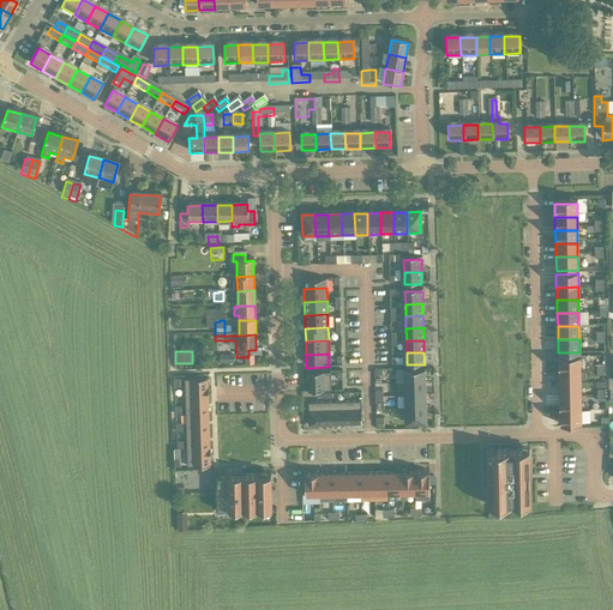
[(558,369),(580,369),(580,356),(557,356),(558,369)]
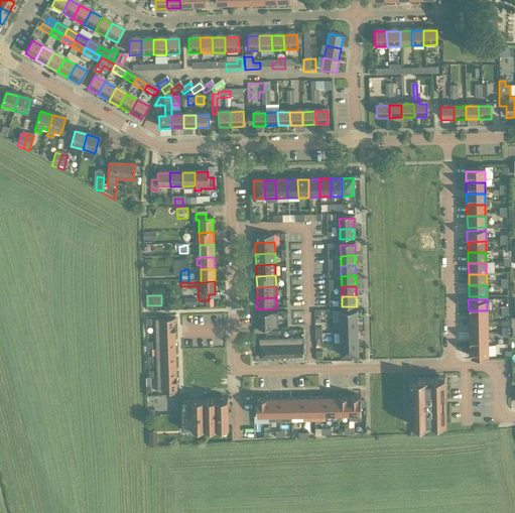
[(469,310),(469,322),(487,322),(487,310),(469,310)]
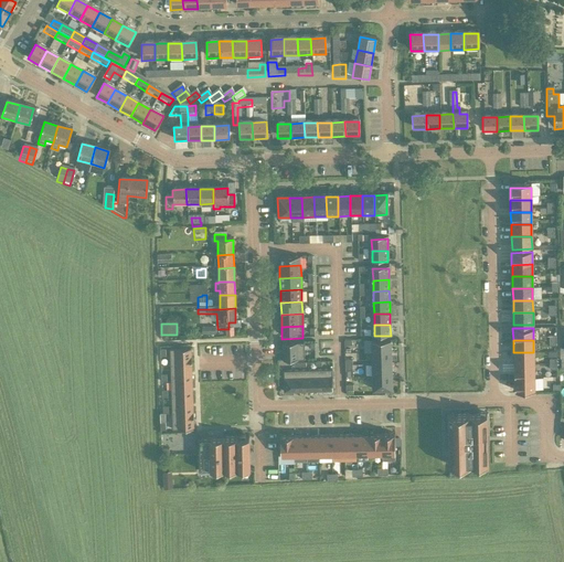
[(371,343),(371,356),(391,354),(391,342),(371,343)]
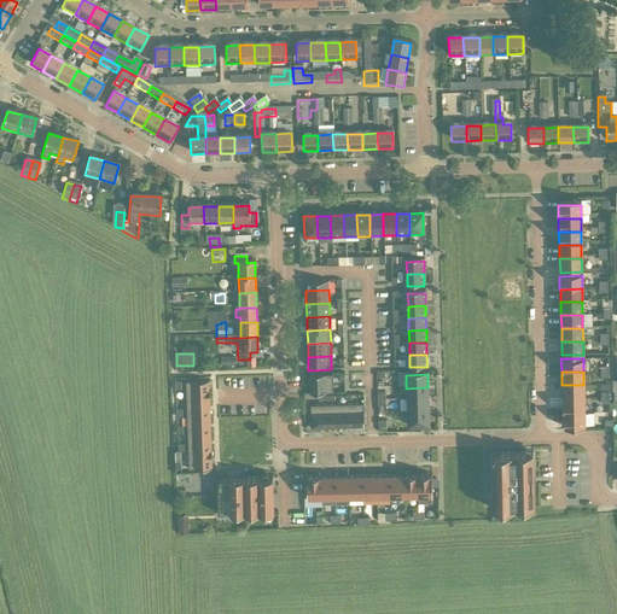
[(332,376),(308,378),(309,395),(332,395),(332,376)]
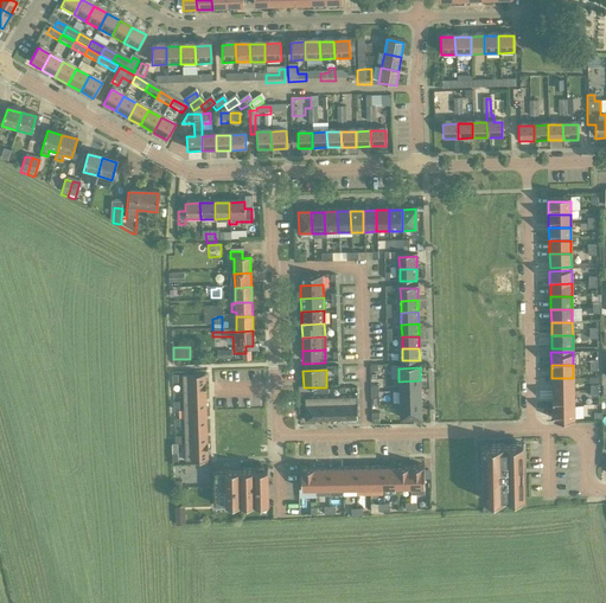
[(183,395),(205,393),(204,377),(182,377),(183,395)]
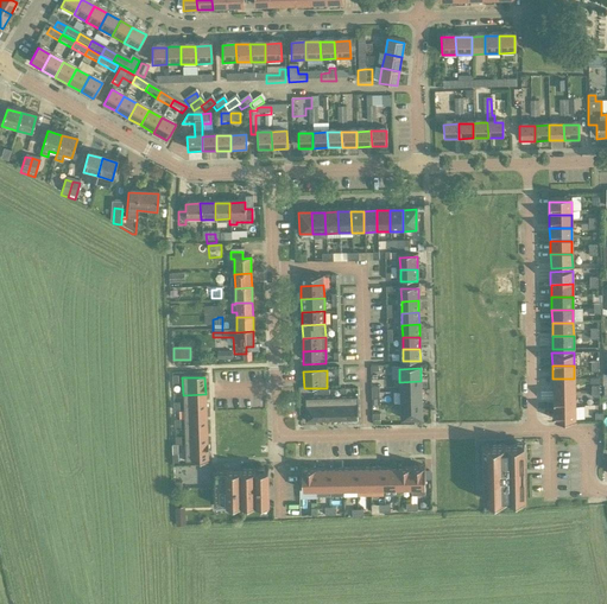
[(575,392),(574,379),(552,379),(554,392),(575,392)]
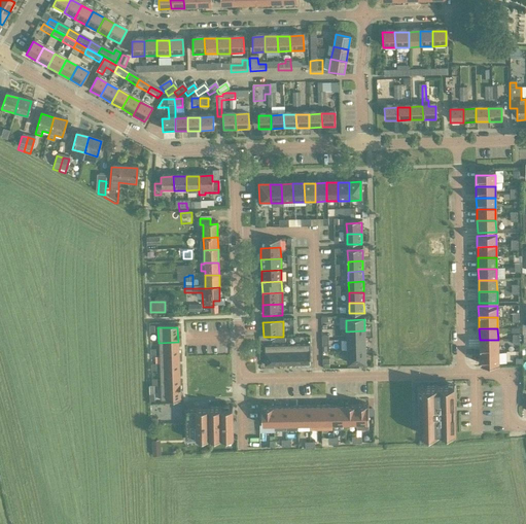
[(364,330),(346,332),(346,343),(364,342),(364,330)]
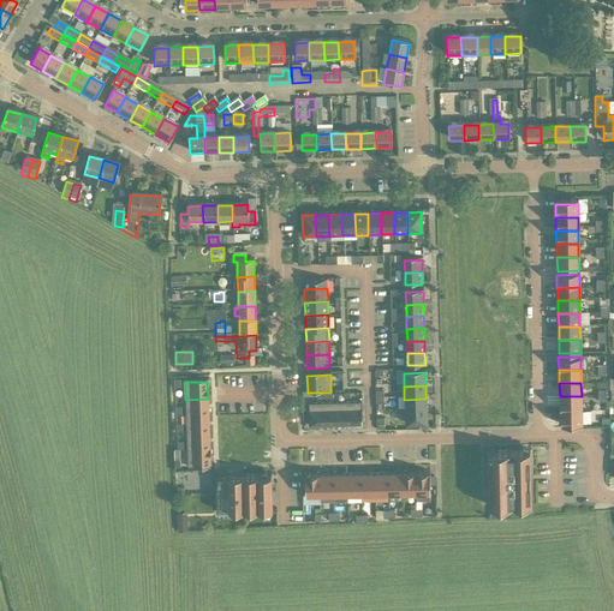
[(559,397),(559,411),(582,409),(582,396),(560,396),(559,397)]
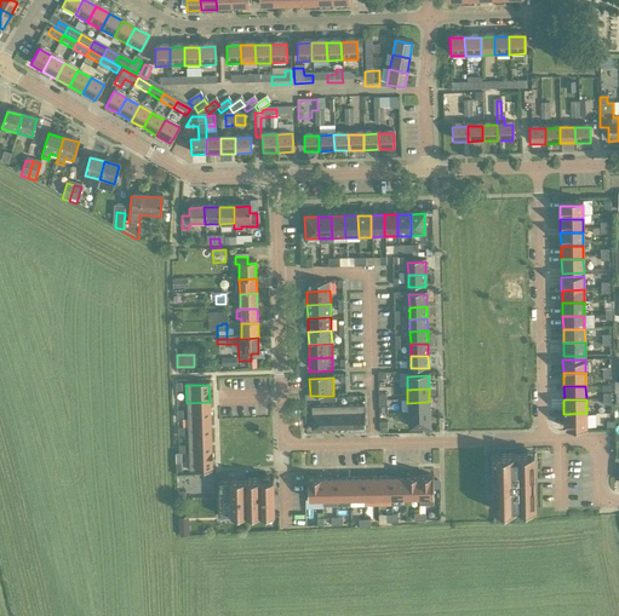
[(187,403),(187,420),(210,420),(210,402),(187,403)]
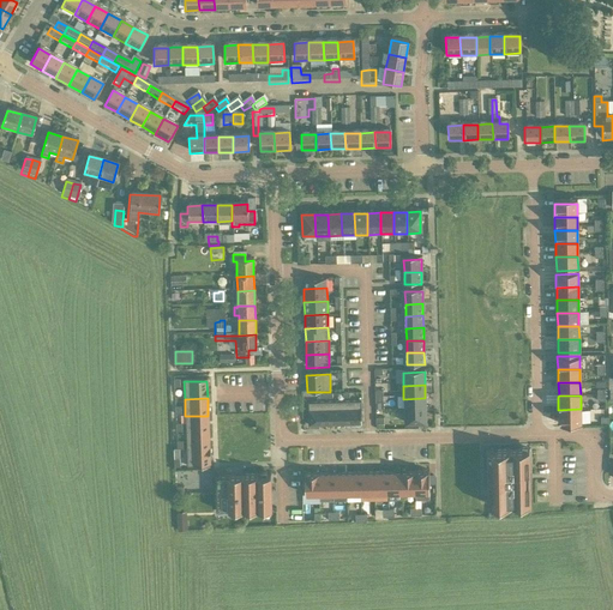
[(403,399),(404,412),(426,411),(425,398),(403,399)]
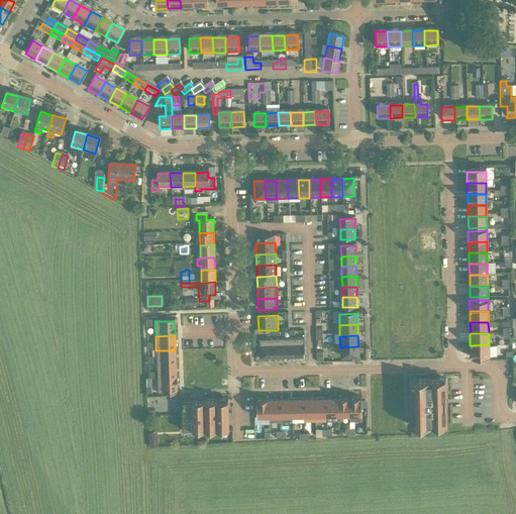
[(489,355),(489,344),(470,345),(470,356),(489,355)]
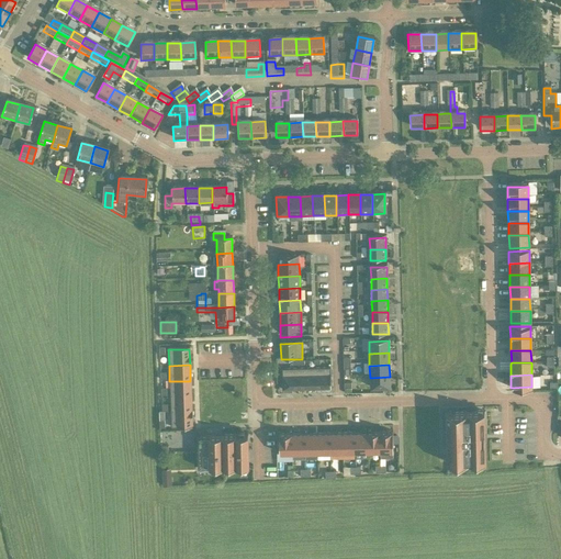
[(312,376),(296,377),(296,392),(312,392),(312,376)]
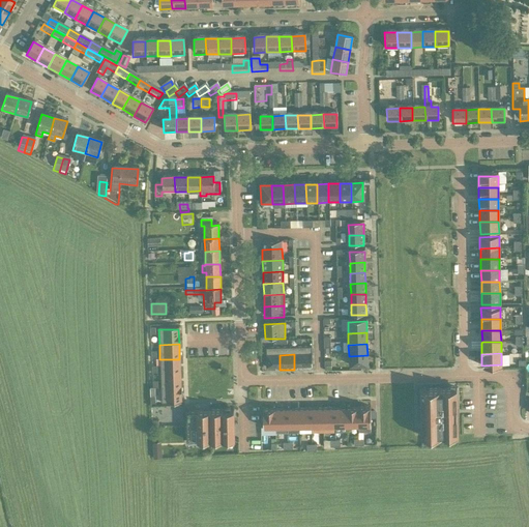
[(309,369),(307,354),(294,354),(294,370),(309,369)]
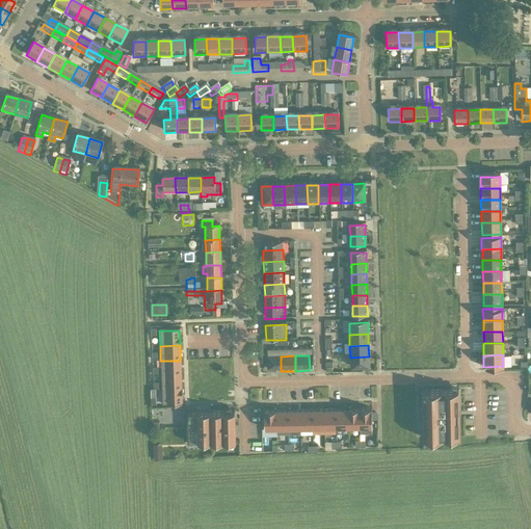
[(266,356),(267,371),(281,371),(281,356),(266,356)]
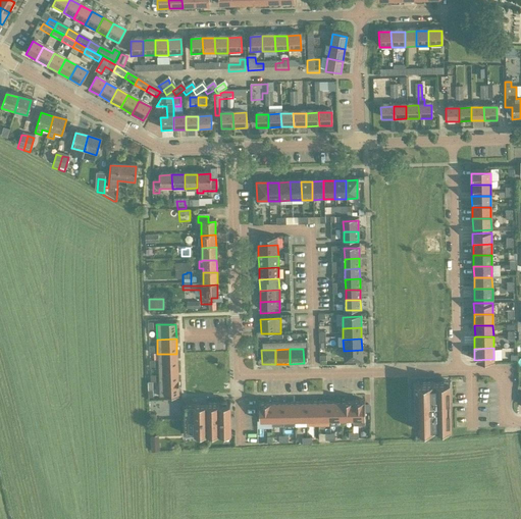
[(362,361),(362,350),(344,351),(344,362),(362,361)]
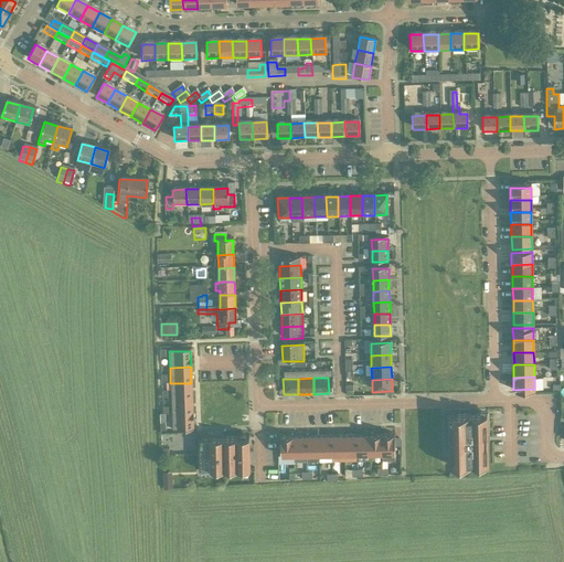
[(192,399),(191,383),(170,383),(171,400),(192,399)]
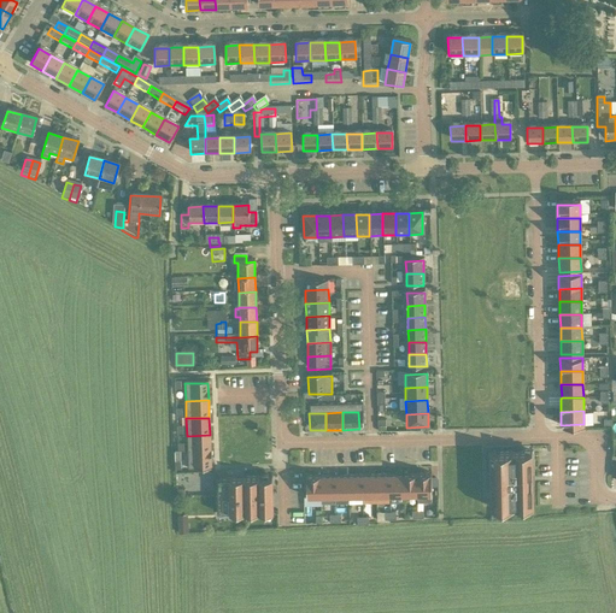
[(187,436),(187,453),(210,452),(210,435),(187,436)]
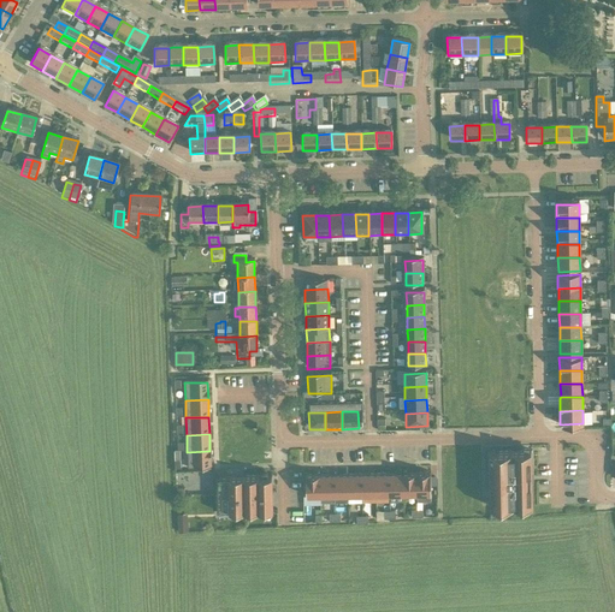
[(211,469),(210,451),(187,452),(188,469),(211,469)]
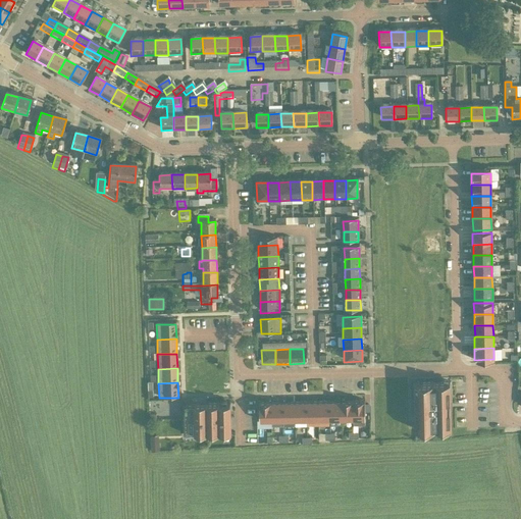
[(451,431),(450,384),(415,385),(415,432),(451,431)]
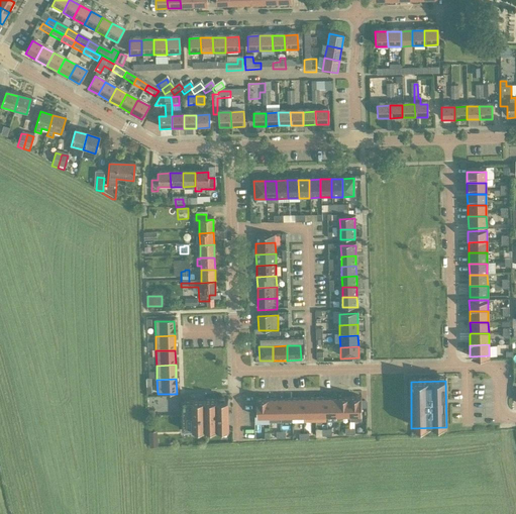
[(325,399),(313,400),(314,418),(325,418),(325,399)]
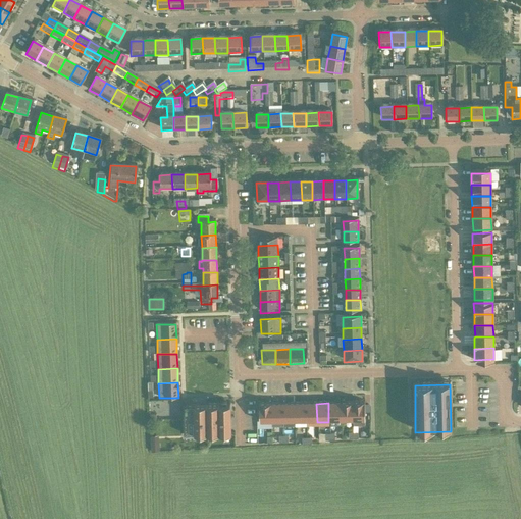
[(328,422),(340,422),(340,403),(328,403),(328,422)]
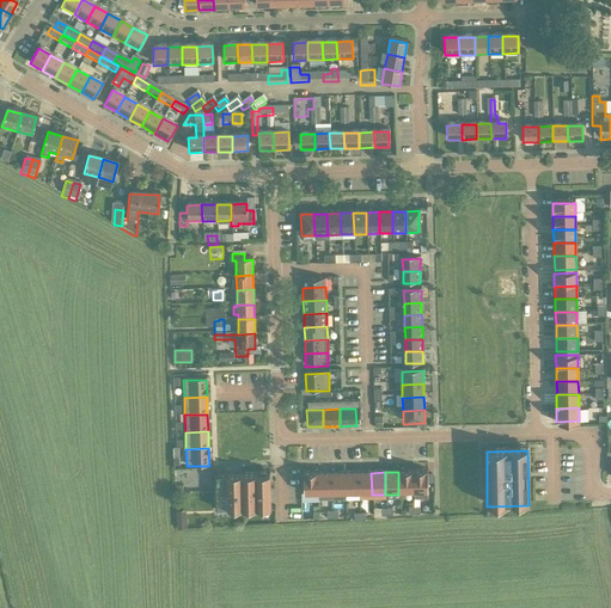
[(411,472),(398,472),(398,495),(413,495),(411,472)]
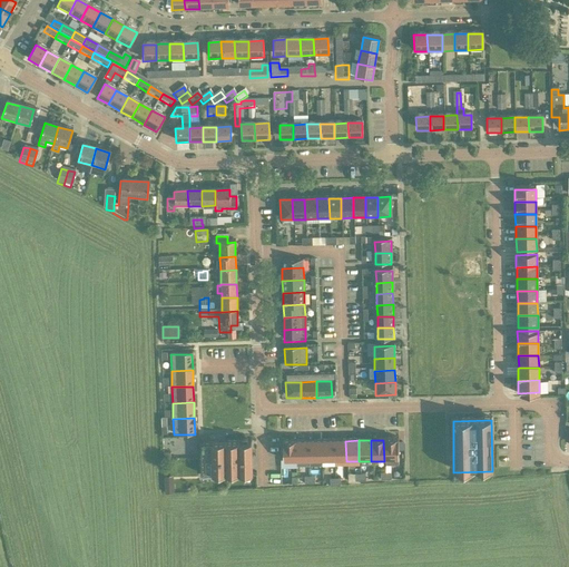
[(396,440),(383,440),(384,461),(396,460),(396,440)]
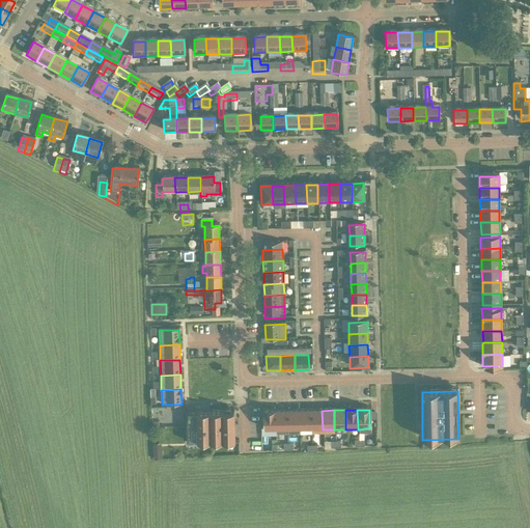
[(286,411),(275,412),(275,431),(286,431),(286,411)]
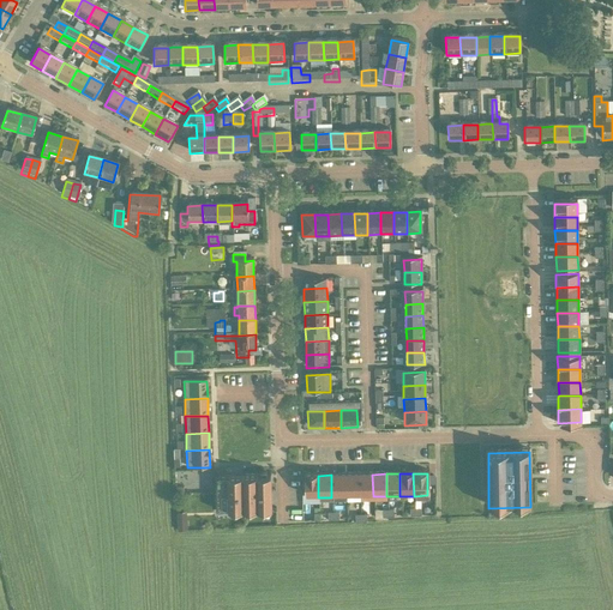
[(331,497),(346,497),(344,475),(331,475),(331,497)]
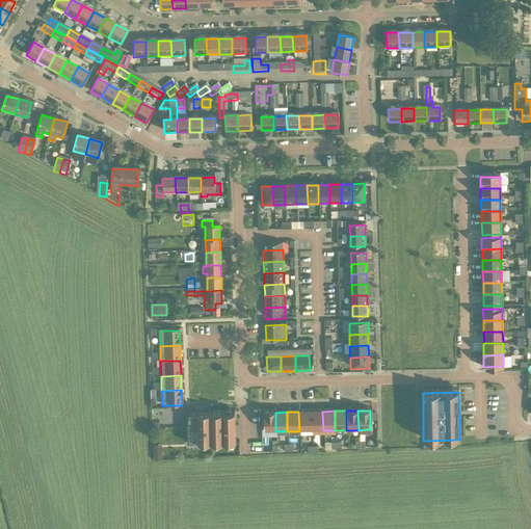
[(311,412),(298,412),(299,431),(311,431),(311,412)]
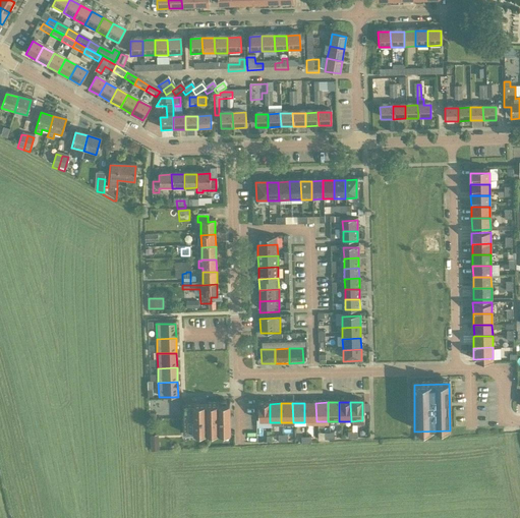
[(304,422),(316,421),(315,403),(304,403),(304,422)]
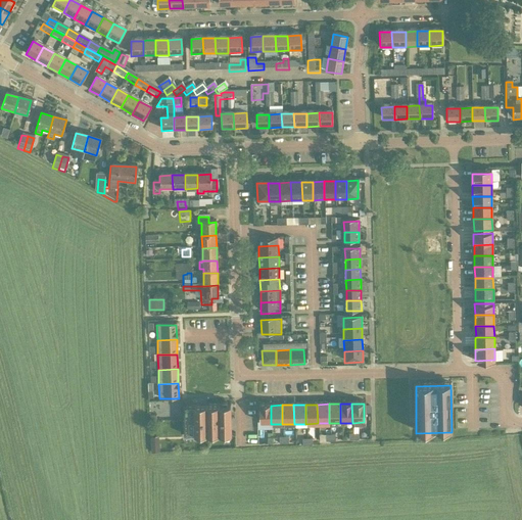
[(230,406),(206,407),(206,409),(183,409),(183,439),(206,439),(206,437),(230,436),(230,406)]
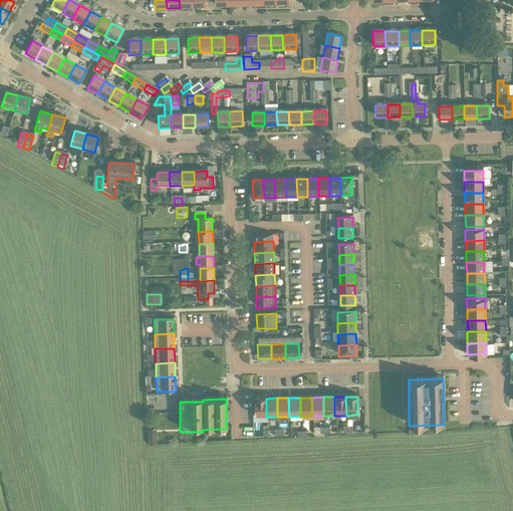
[(255,417),(266,417),(266,399),(254,399),(255,417)]
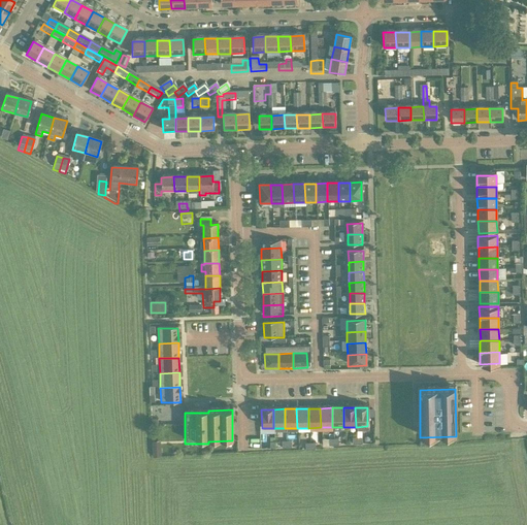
[(153,443),(153,457),(161,457),(161,443),(153,443)]
